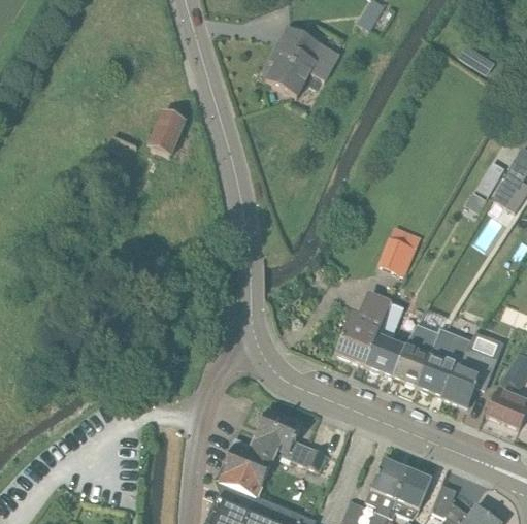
[(372,0),(358,24),(369,30),(384,5),(375,0),(372,0)]
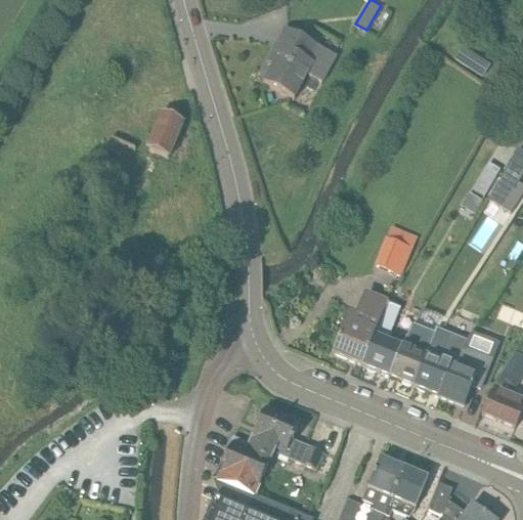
[(282,45),(264,80),(295,96),(308,72),(323,80),(337,54),(318,44),(286,26),(276,43),(282,45)]
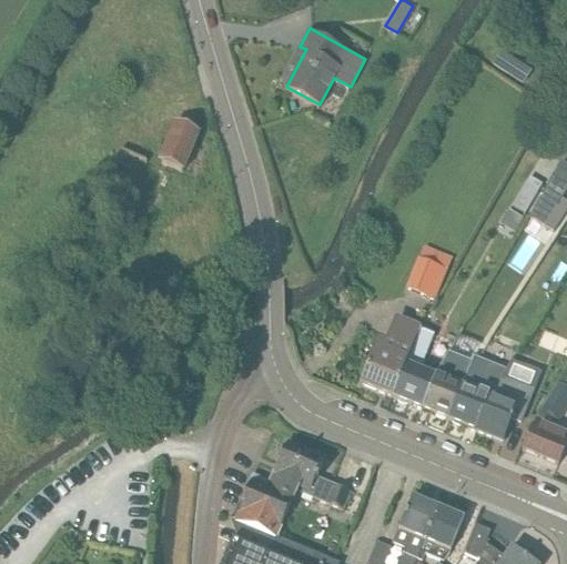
[(532,69),(502,49),(494,61),(524,80),(532,69)]
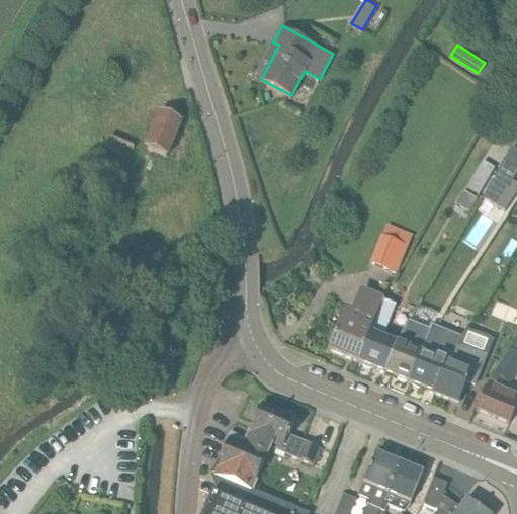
[(162,112),(150,144),(167,151),(179,119),(162,112)]
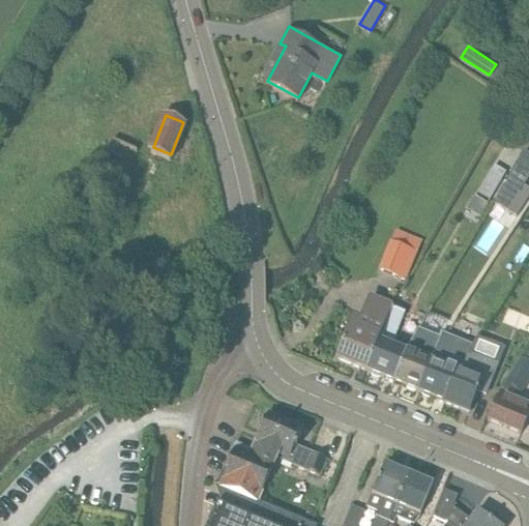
[(490,196),(496,186),(506,169),(495,163),(478,190),(490,196)]
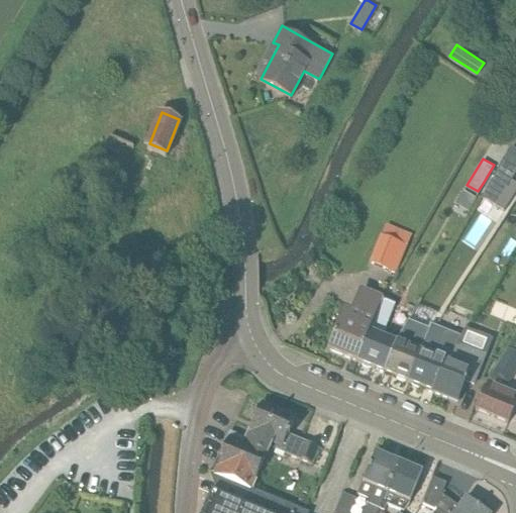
[(497,203),(504,191),(514,174),(500,165),(483,194),(497,203)]
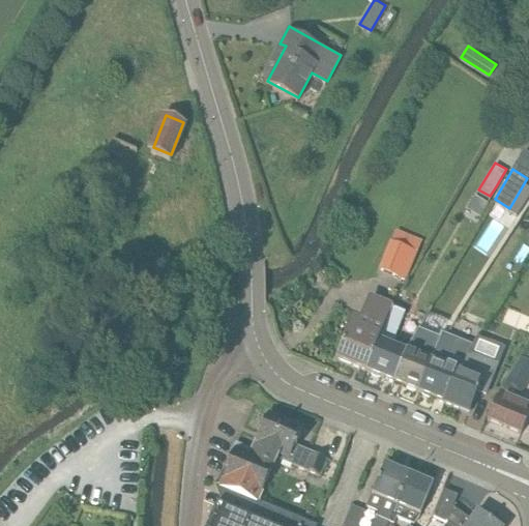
[(398,228),(392,240),(416,250),(421,237),(398,228)]
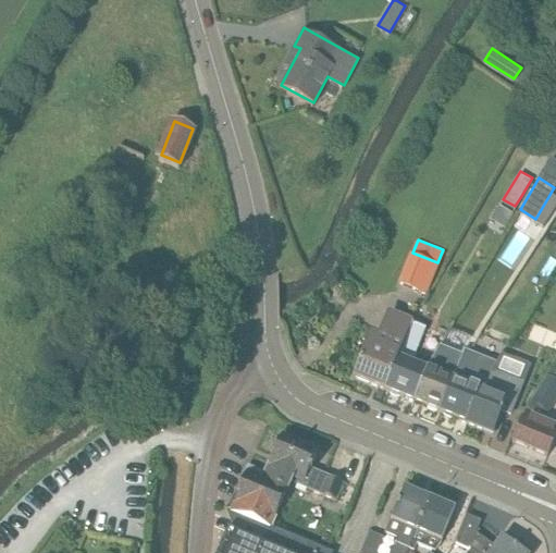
[(402,279),(428,290),(439,262),(412,253),(402,279)]
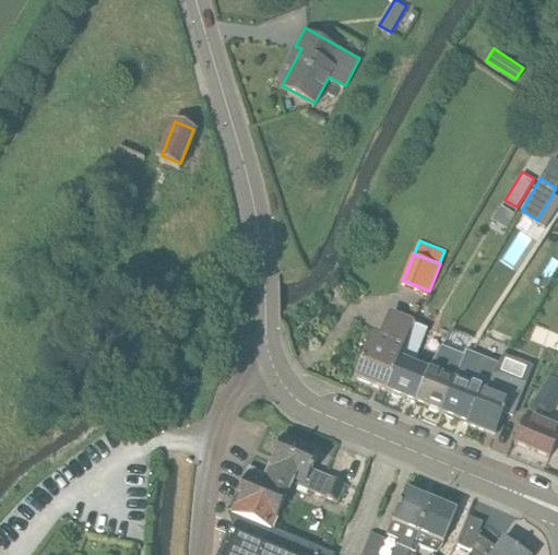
[(368,344),(356,376),(386,388),(399,354),(403,343),(413,319),(391,310),(381,334),(374,331),(368,344)]
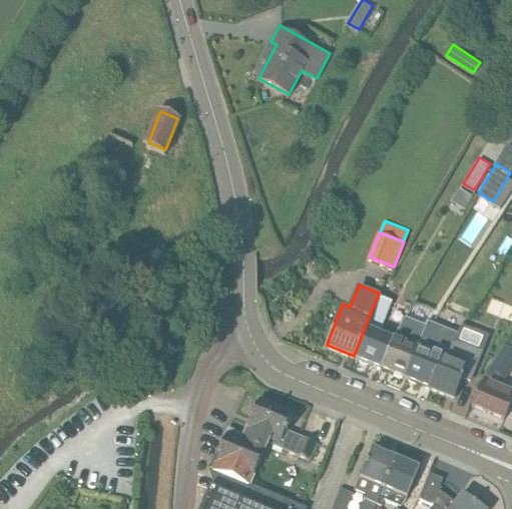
[(366,325),(354,356),(360,358),(361,361),(366,363),(368,362),(382,367),(394,337),(380,331),(393,299),(379,293),(370,315),(366,325)]
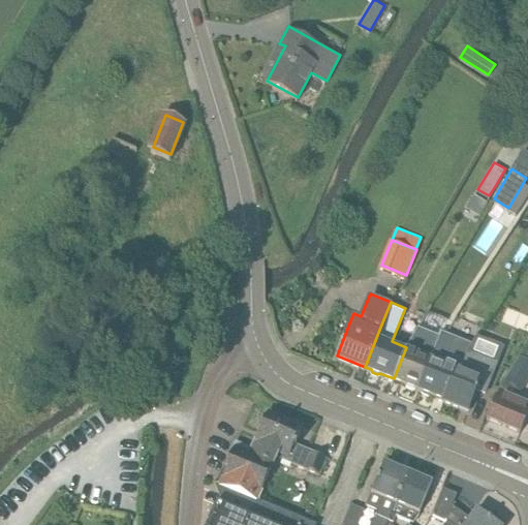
[(406,347),(394,378),(406,383),(407,385),(412,387),(414,387),(417,388),(430,357),(440,331),(421,323),(420,326),(417,325),(406,347)]
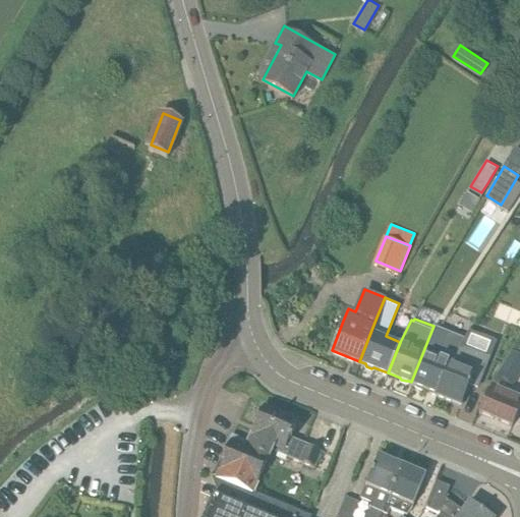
[(423,351),(411,382),(415,384),(416,386),(421,388),(423,387),(438,393),(450,362),(456,349),(458,346),(460,341),(463,336),(434,324),(434,326),(423,351)]
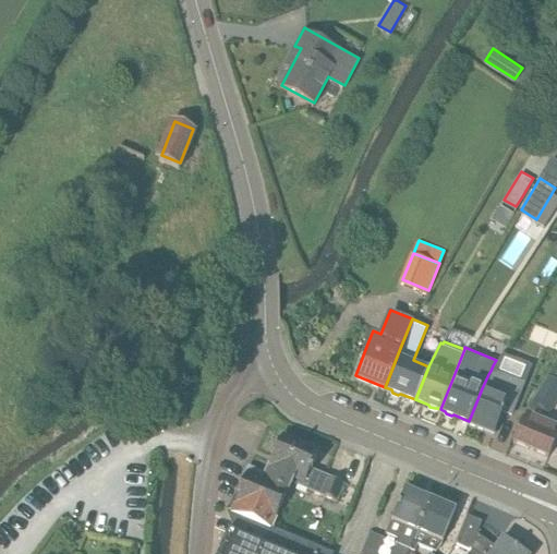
[(482,388),(469,421),(486,428),(494,432),(497,423),(503,410),(512,413),(527,380),(493,365),(491,371),(488,374),(482,388)]
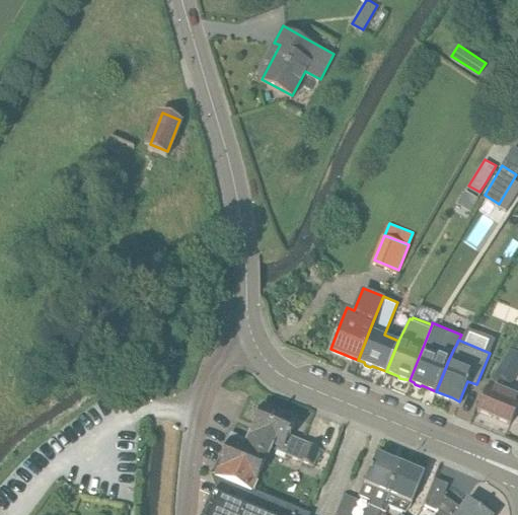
[(511,348),(497,370),(511,379),(517,367),(517,352),(512,349),(511,348)]
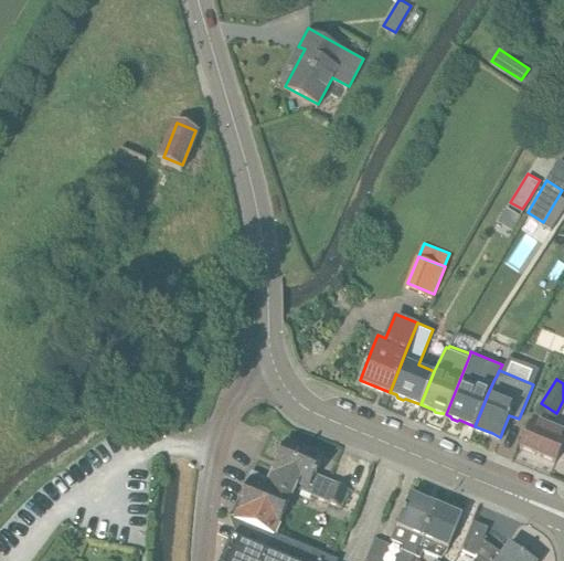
[(532,415),(520,445),(556,459),(563,440),(563,429),(551,424),(559,414),(542,403),(533,416),(532,415)]
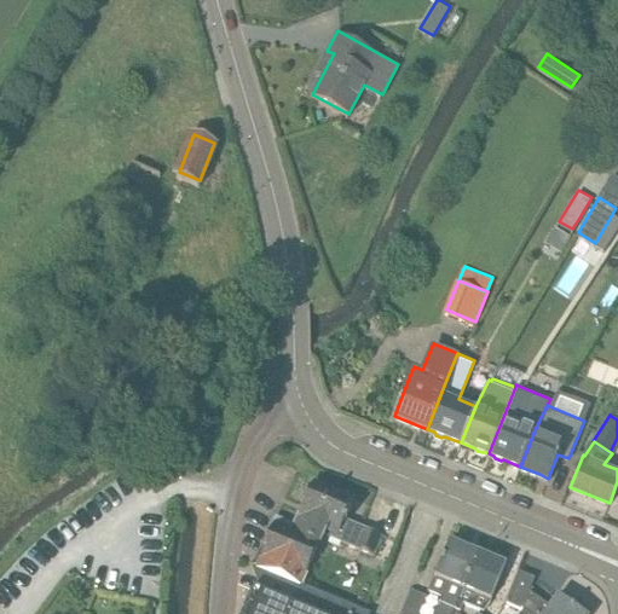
[(324,534),(371,555),(381,533),(345,517),(353,499),(350,497),(348,491),(342,488),(338,492),(312,482),(294,523),(292,533),(319,546),(324,534)]
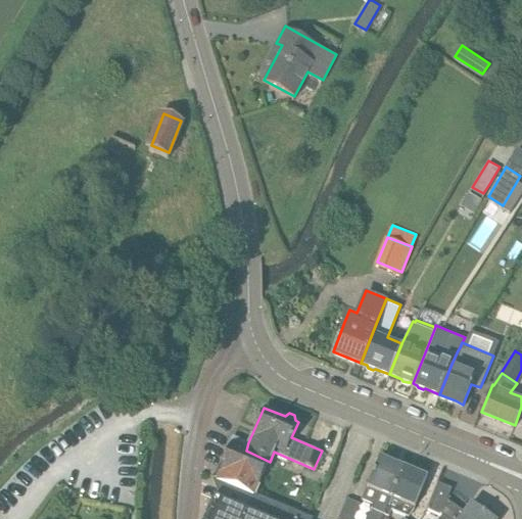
[(246,451),(248,442),(233,436),(216,476),(211,474),(210,475),(215,477),(257,491),(270,462),(246,451)]
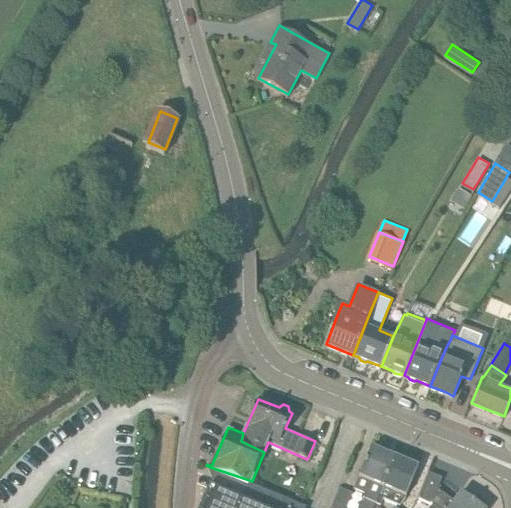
[(371,507),(375,500),(394,455),(372,445),(355,486),(365,490),(358,507),(371,507)]
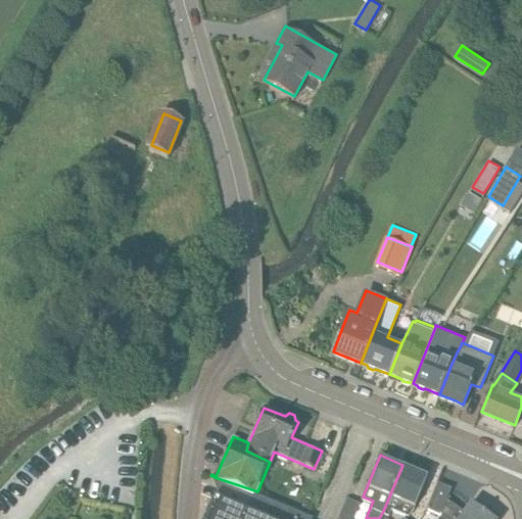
[(402,465),(383,511),(389,513),(392,506),(409,514),(415,506),(427,475),(402,465)]
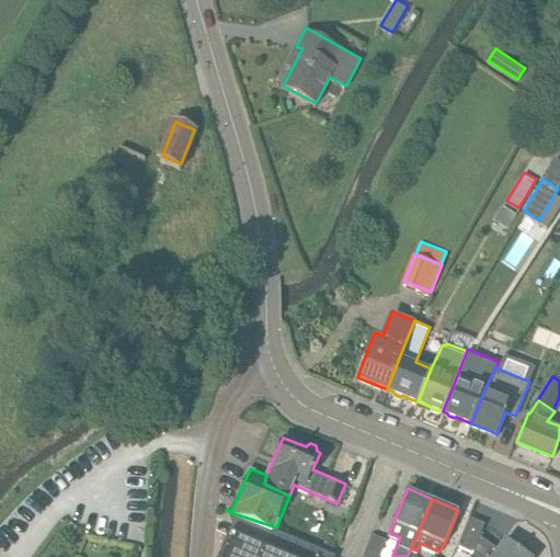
[(275,529),(276,527),(230,512),(247,519),(240,534),(237,533),(226,556),(334,556),(335,555),(275,529)]
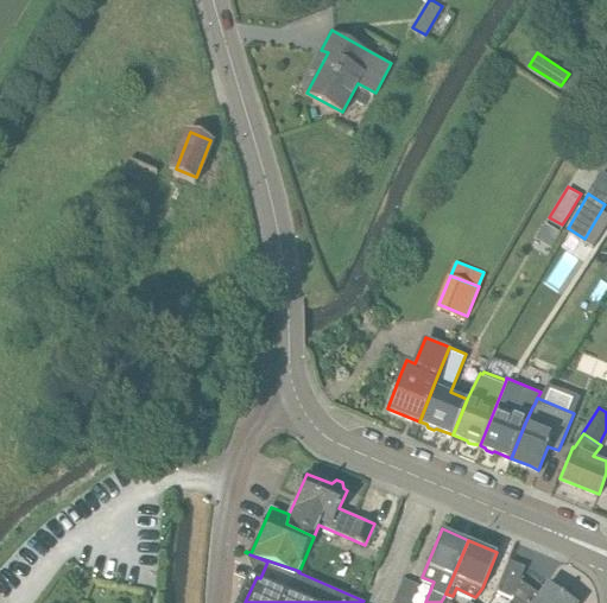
[(514,594),(525,602),(576,602),(548,583),(541,592),(520,578),(526,565),(510,558),(498,586),(514,594)]
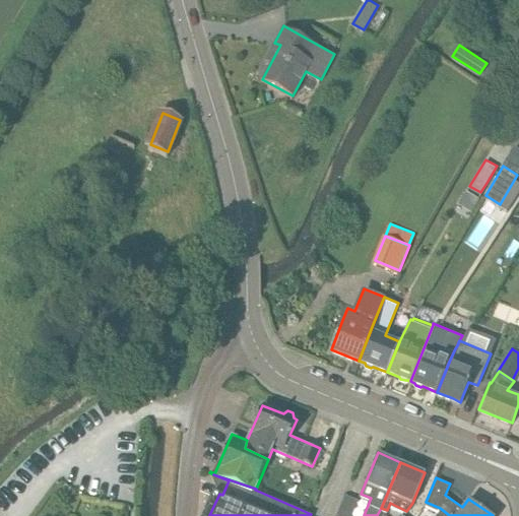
[(60,497),(66,488),(56,481),(51,491),(60,497)]
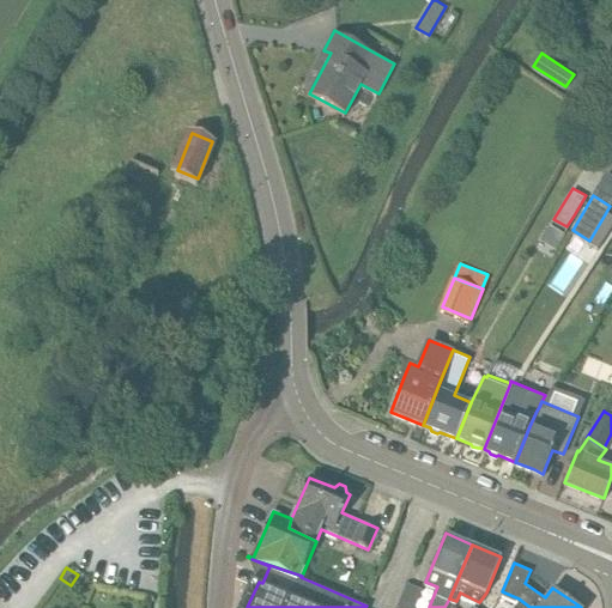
[(395,607),(413,607),(423,588),(407,582),(395,607)]
